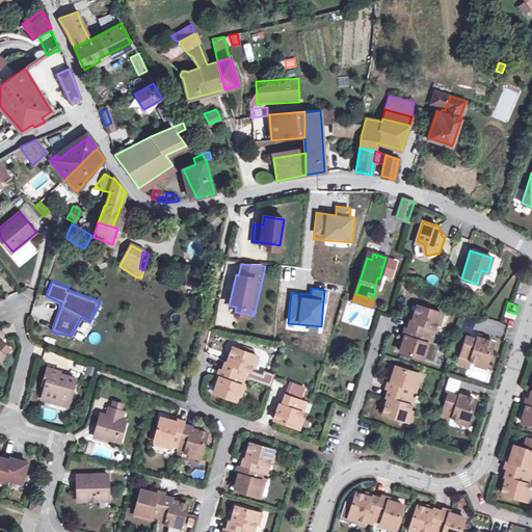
[(425,348),(427,341),(425,340),(426,334),(429,336),(431,330),(433,330),(435,323),(439,324),(442,314),(417,307),(415,313),(413,321),(409,320),(406,328),(404,327),(401,336),(404,337),(402,344),(399,351),(425,360),(428,349),(425,348)]
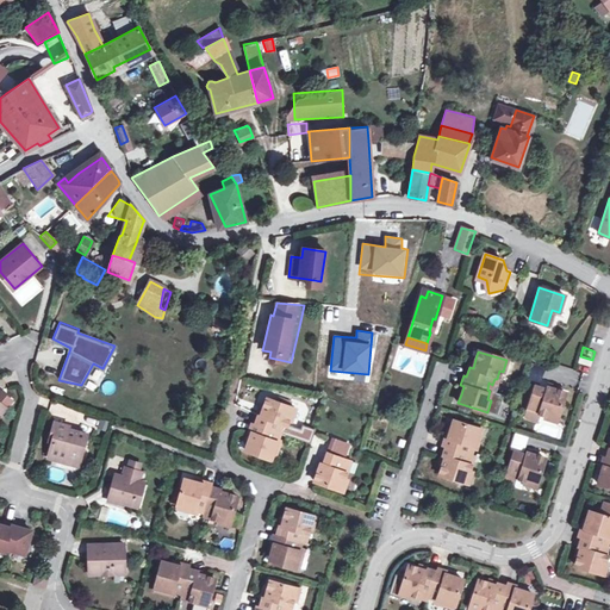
[(580,356),(578,362),(590,366),(592,360),(580,356)]
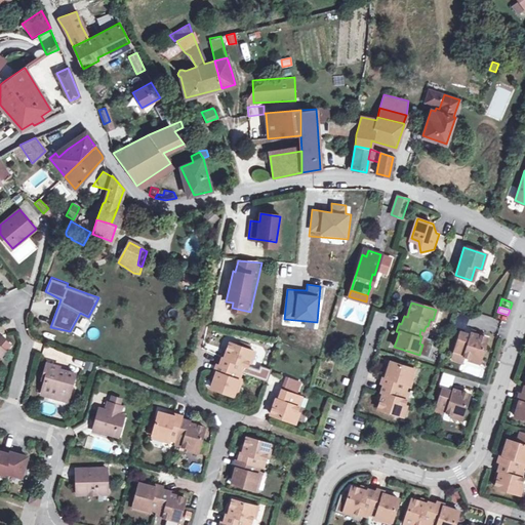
[(486,336),(478,334),(471,332),(470,334),(460,331),(454,349),(460,351),(460,353),(463,354),(468,356),(468,358),(478,361),(486,336)]
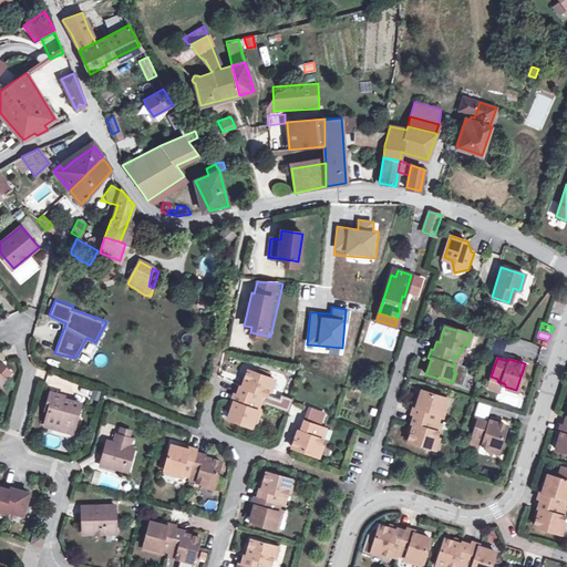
[(248,370),(246,380),(244,385),(239,384),(236,394),(257,401),(260,402),(263,397),(265,398),(268,389),(270,390),(274,379),(248,370)]
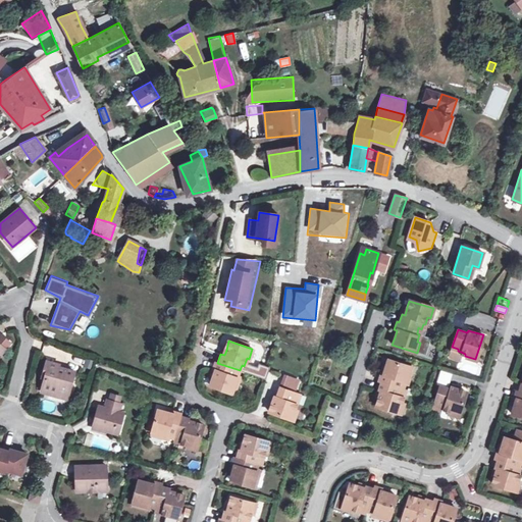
[(461,352),(458,351),(458,349),(452,347),(451,349),(449,356),(459,359),(461,352)]
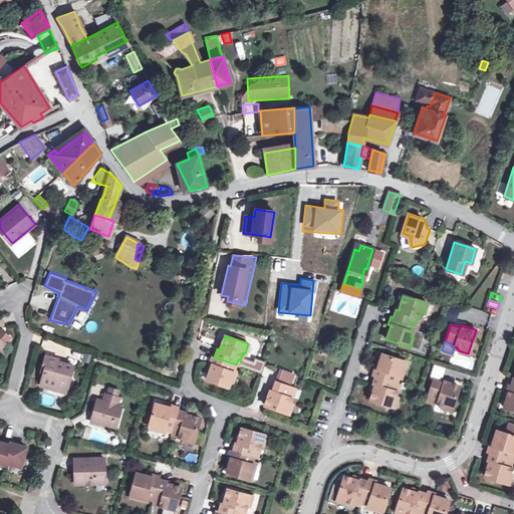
[(374,384),(372,392),(369,399),(395,407),(398,397),(395,396),(398,389),(395,388),(397,382),(394,381),(395,375),(398,376),(400,370),(403,371),(406,360),(381,353),(378,361),(376,367),(373,367),(371,374),(374,375),(371,383),(374,384)]
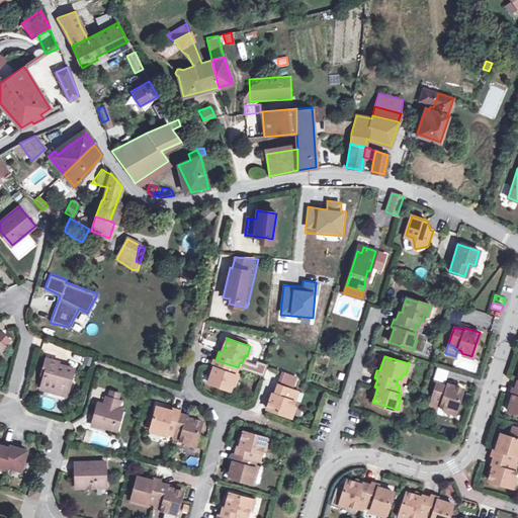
[(40,387),(57,393),(58,389),(68,392),(75,367),(64,364),(63,366),(57,364),(58,362),(58,361),(47,357),(41,373),(45,374),(40,387)]
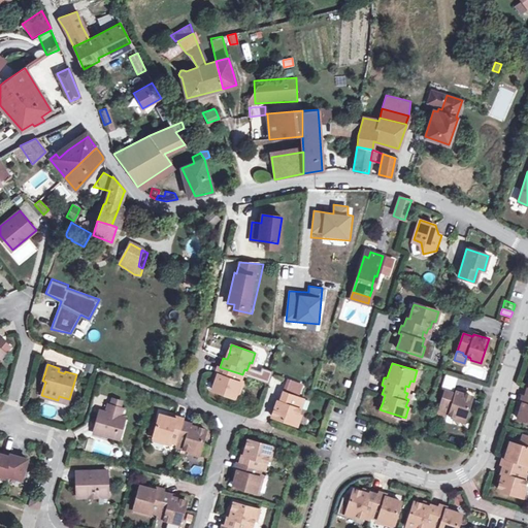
[(237,397),(241,387),(238,386),(240,380),(237,378),(239,373),(220,367),(218,366),(215,373),(218,375),(216,383),(213,389),(237,397)]
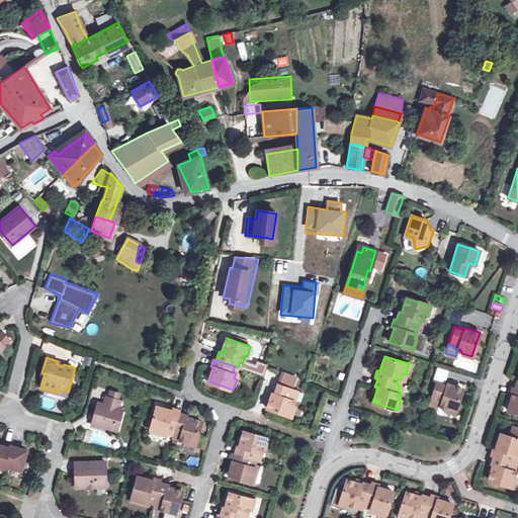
[(269,401),(267,408),(291,416),(295,407),(292,406),(295,400),(293,399),(295,391),(292,389),(296,376),(281,372),(274,394),(272,393),(271,396),(269,401)]
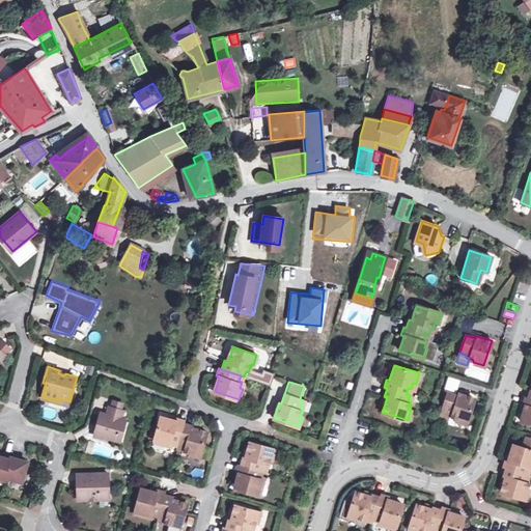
[(530,423),(530,389),(527,397),(525,396),(522,403),(525,404),(523,413),(520,420),(530,423)]
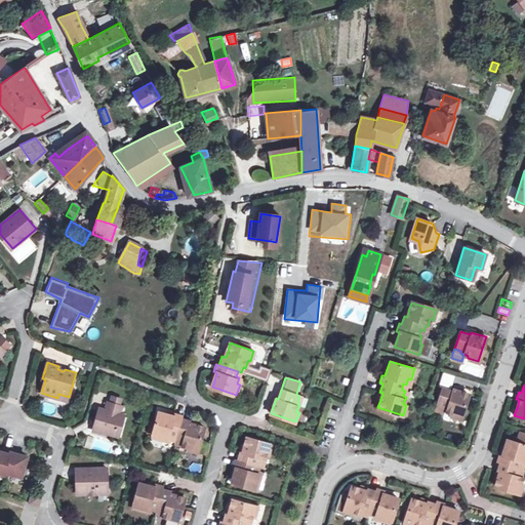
[(467,395),(459,393),(451,390),(450,393),(441,390),(435,407),(441,409),(440,411),(448,413),(447,416),(459,420),(467,395)]
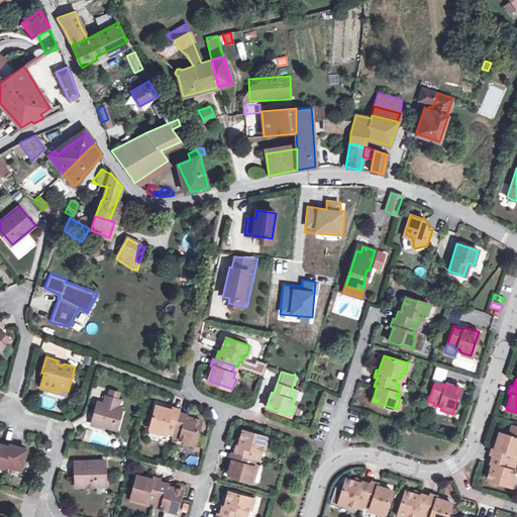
[(110,390),(108,396),(116,399),(118,392),(110,390)]
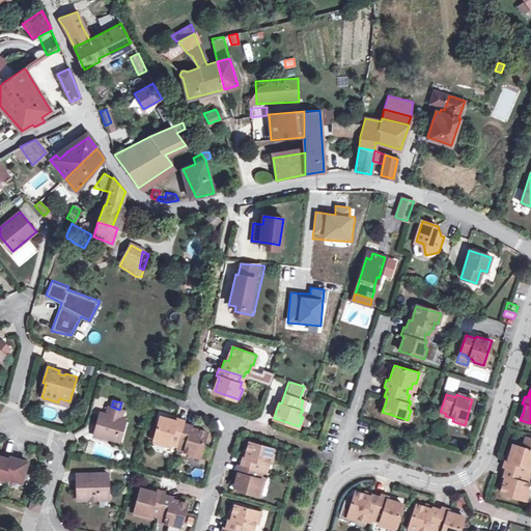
[(103,435),(117,439),(122,418),(120,417),(122,410),(119,410),(111,407),(109,407),(107,414),(100,412),(93,435),(102,437),(103,435)]
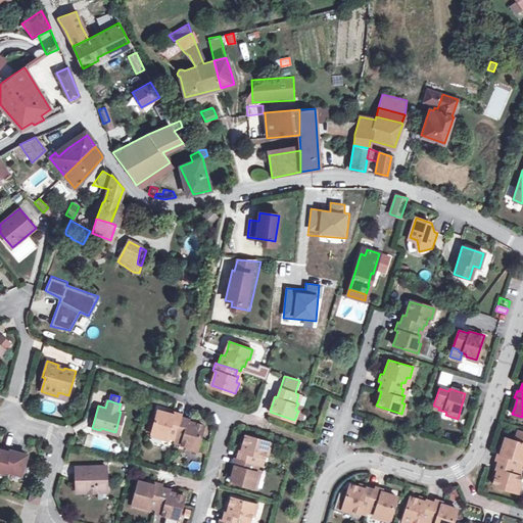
[(124,413),(121,412),(115,432),(117,433),(124,413)]
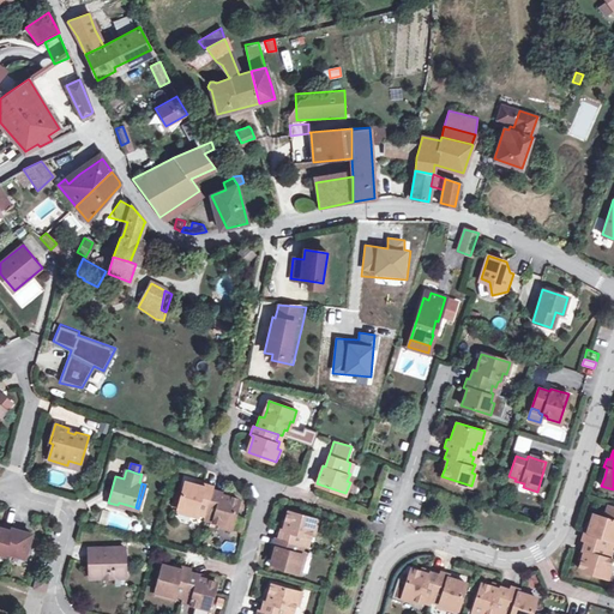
[(190,511),(198,515),(199,510),(206,512),(212,489),(214,486),(204,483),(203,488),(194,486),(185,483),(176,512),(188,516),(190,511)]
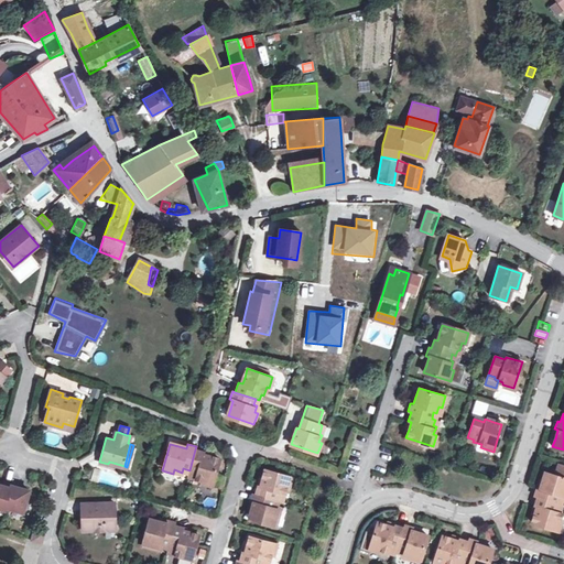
[(204,452),(195,449),(190,470),(188,474),(194,475),(193,478),(201,480),(199,484),(210,486),(218,461),(212,458),(203,455),(204,452)]
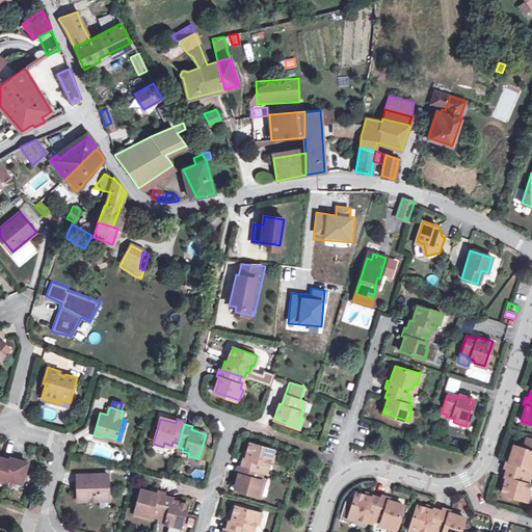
[(326,441),(323,451),(333,454),(336,444),(326,441)]
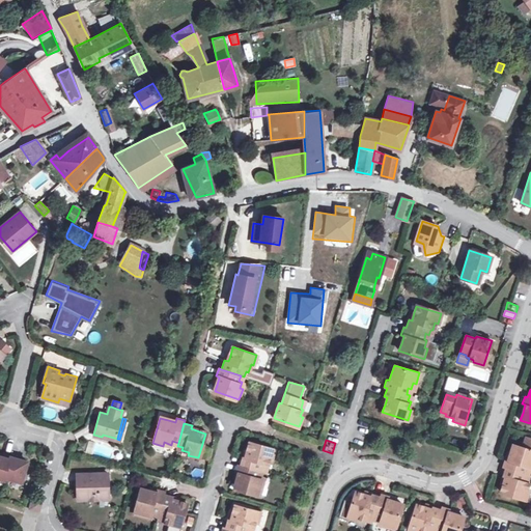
[(250,442),(248,449),(246,456),(243,456),(241,465),(260,471),(263,471),(266,466),(268,466),(270,458),(272,458),(274,449),(250,442)]
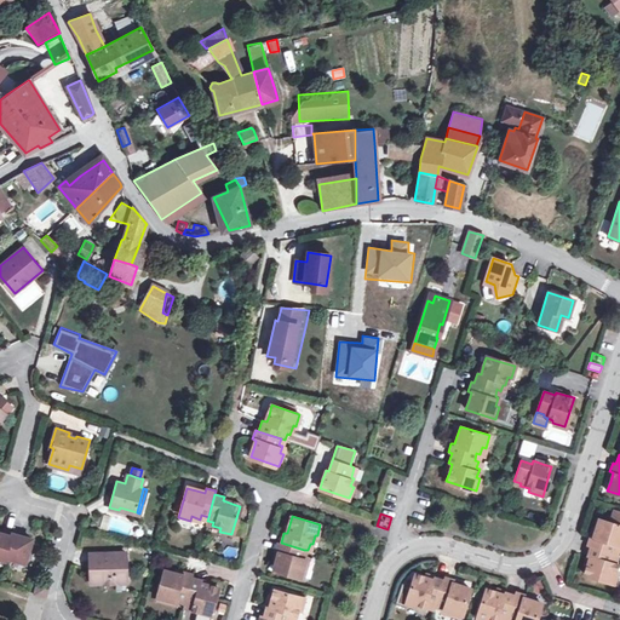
[(589,556),(586,564),(583,573),(612,583),(615,572),(613,570),(616,561),(613,561),(615,554),(612,552),(613,546),(618,547),(619,540),(619,524),(597,518),(595,528),(592,537),(589,535),(585,544),(589,545),(585,556),(589,556)]
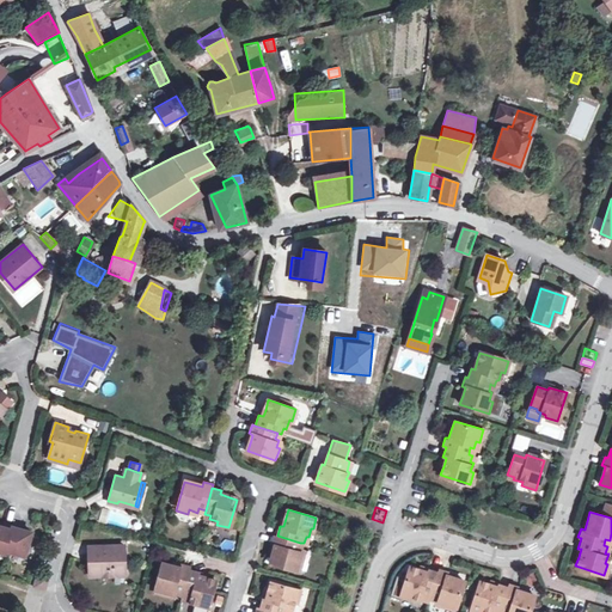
[(32,533),(29,532),(20,530),(22,526),(13,525),(13,527),(5,525),(4,528),(0,526),(0,552),(5,555),(6,551),(25,557),(32,533)]
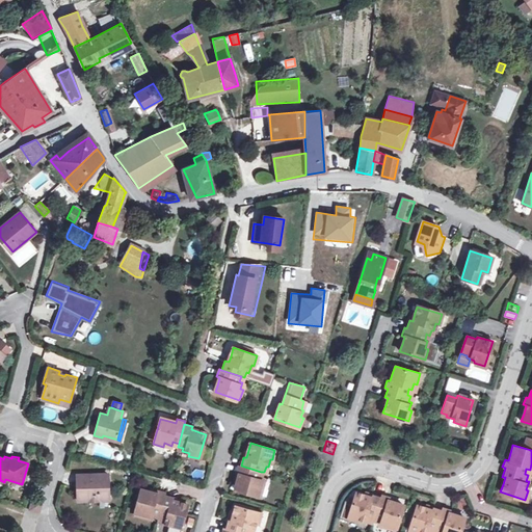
[(239,473),(237,481),(235,489),(261,496),(264,485),(261,484),(263,478),(260,477),(261,472),(241,466),(238,464),(236,473),(239,473)]
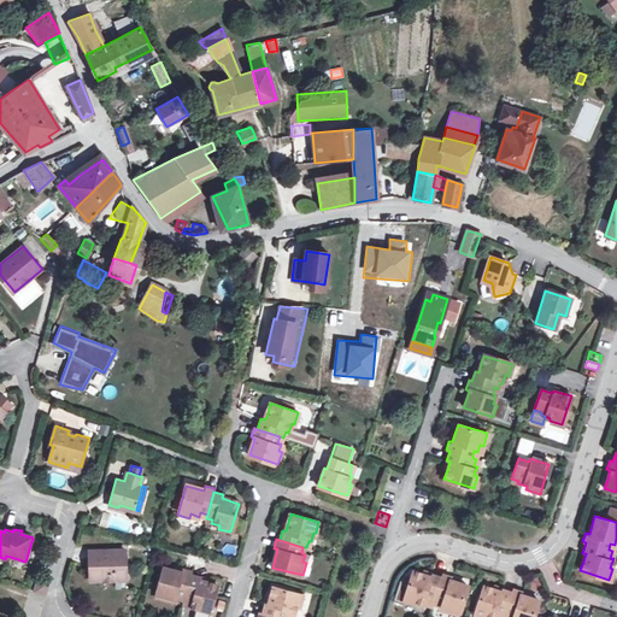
[(90,550),(92,580),(128,579),(127,548),(90,550)]
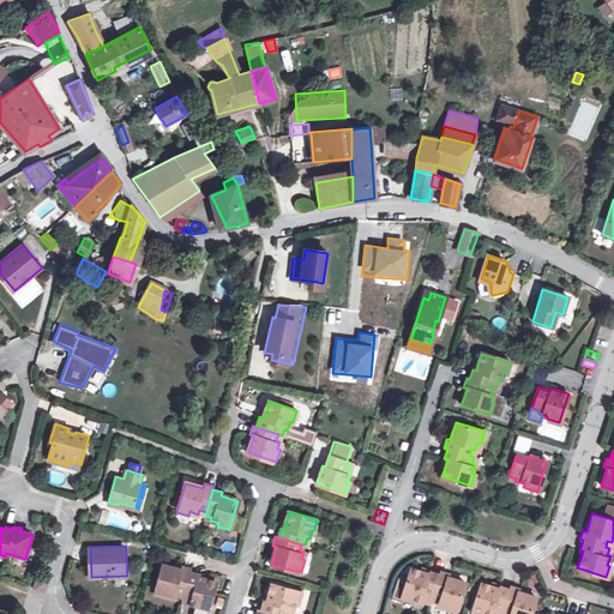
[(185,595),(190,573),(191,570),(181,566),(180,570),(172,567),(163,566),(155,595),(167,599),(168,595),(176,597),(178,593),(185,595)]
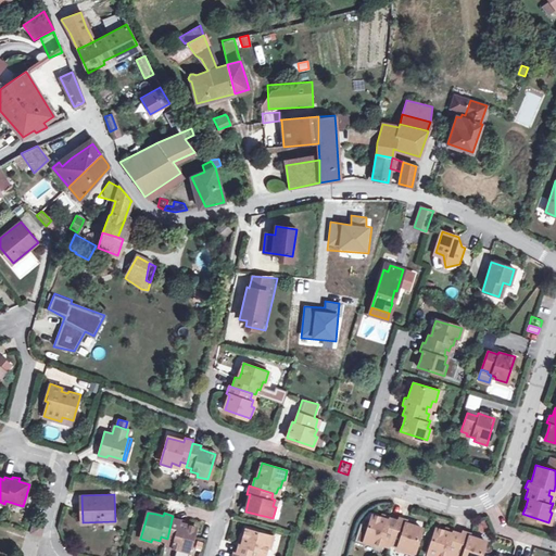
[(374,541),(381,543),(382,541),(389,543),(390,540),(395,542),(394,545),(401,547),(400,550),(411,553),(419,527),(412,523),(403,521),(404,519),(396,516),(395,519),(388,516),(386,519),(378,517),(370,514),(363,540),(374,543),(374,541)]
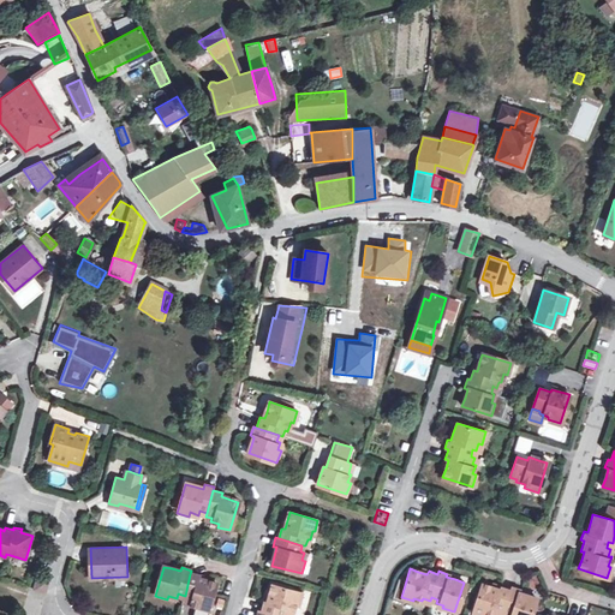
[(189,602),(189,604),(196,607),(196,610),(208,613),(216,584),(209,583),(198,579),(199,577),(190,574),(185,596),(184,599),(189,602)]
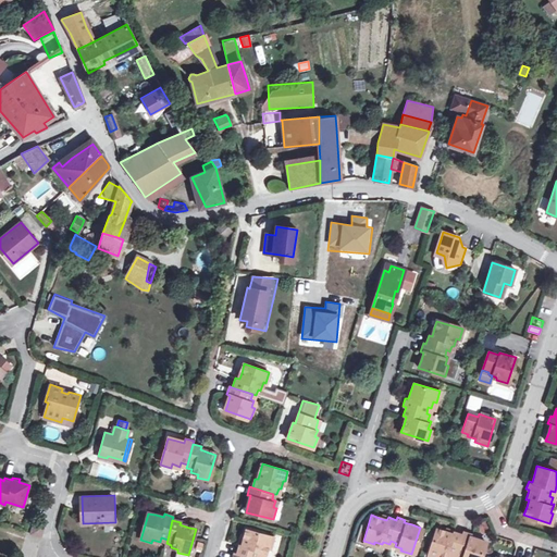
[(33,532),(42,535),(45,524),(35,522),(33,532)]
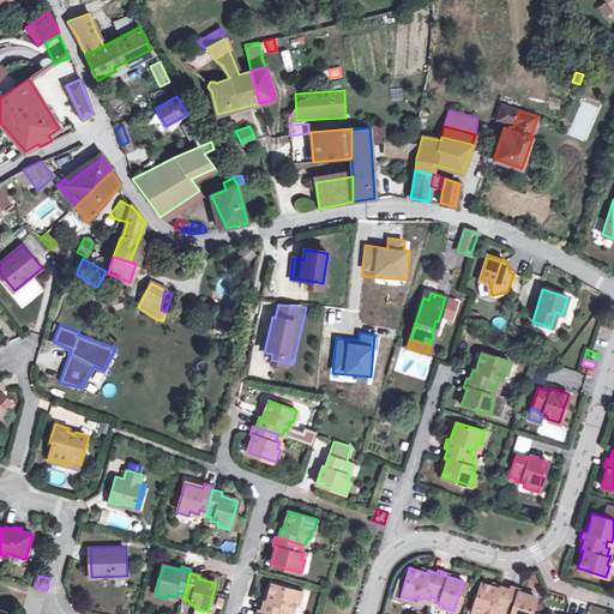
[(274,585),(271,595),(269,602),(265,602),(263,611),(274,613),(289,613),(290,612),(293,613),(295,605),(299,605),(301,593),(274,585)]
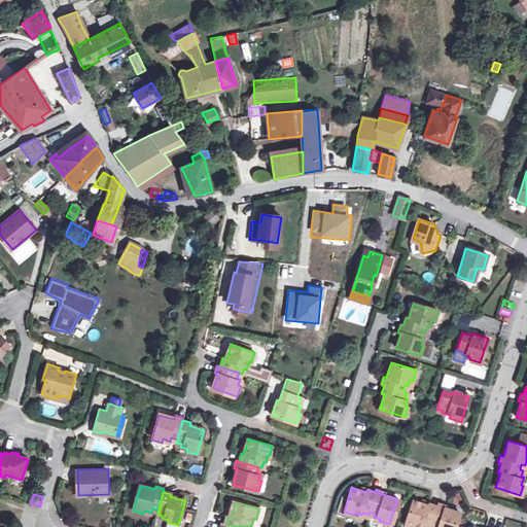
[(424,511),(418,508),(409,505),(401,526),(453,526),(456,518),(449,516),(442,513),(443,510),(434,506),(433,510),(426,506),(424,511)]
